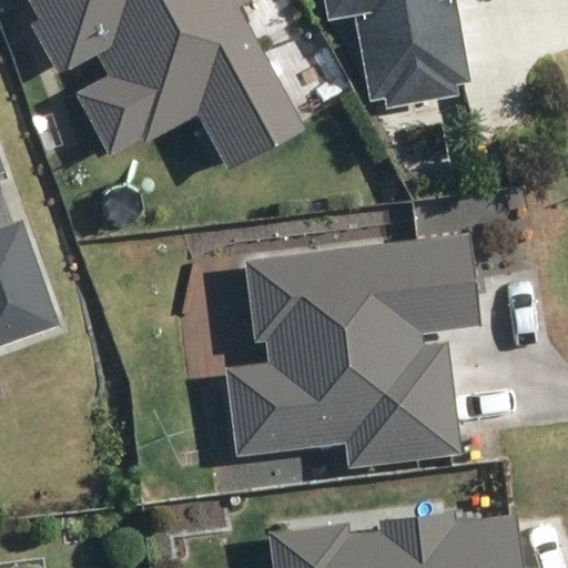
[(28,0),(38,17),(30,21),(59,74),(98,53),(109,73),(75,91),(110,155),(141,138),(144,143),(198,115),(226,169),(305,127),(242,9),(256,0),(28,0)]
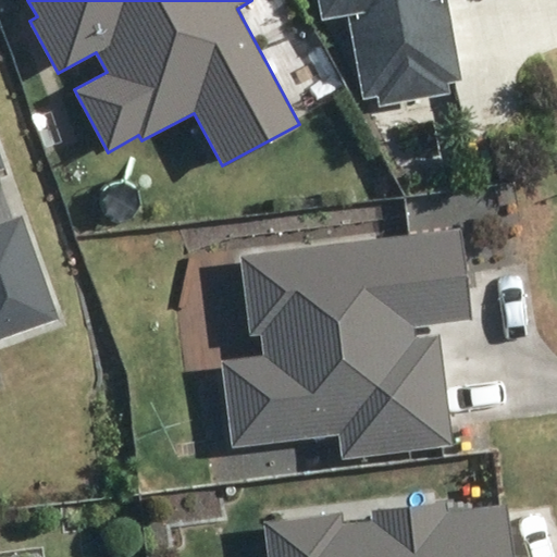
[(317,0),(321,17),(349,13),(363,98),(376,96),(379,104),(446,93),(444,79),(459,76),(445,0),(317,0)]
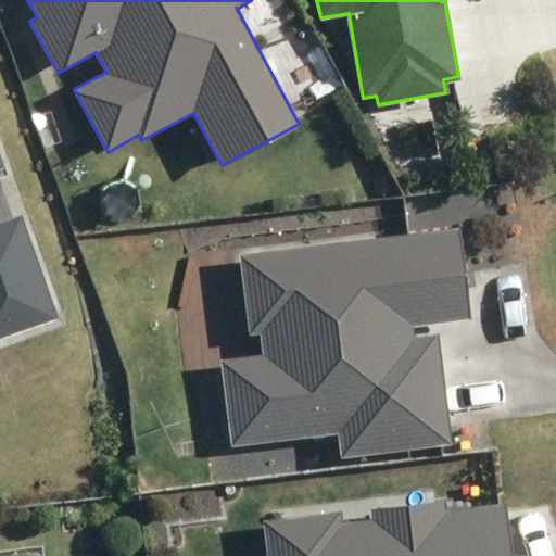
[(0,337),(59,317),(23,214),(0,222),(0,168),(4,167),(0,154),(0,337)]
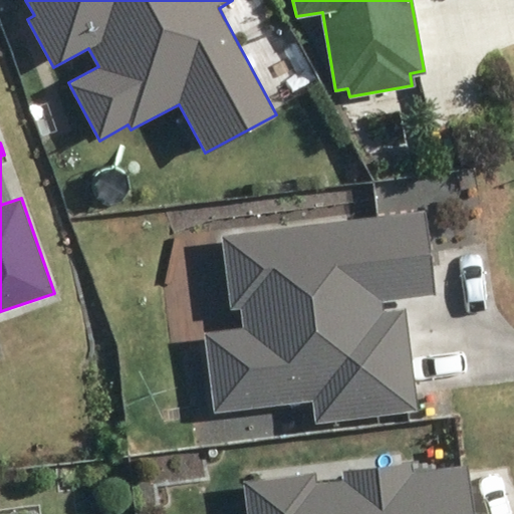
[(242,328),(205,332),(214,413),(311,401),(314,422),(418,410),(406,306),(382,309),(381,301),(435,295),(425,210),(222,234),(231,311),(240,309),(242,328)]
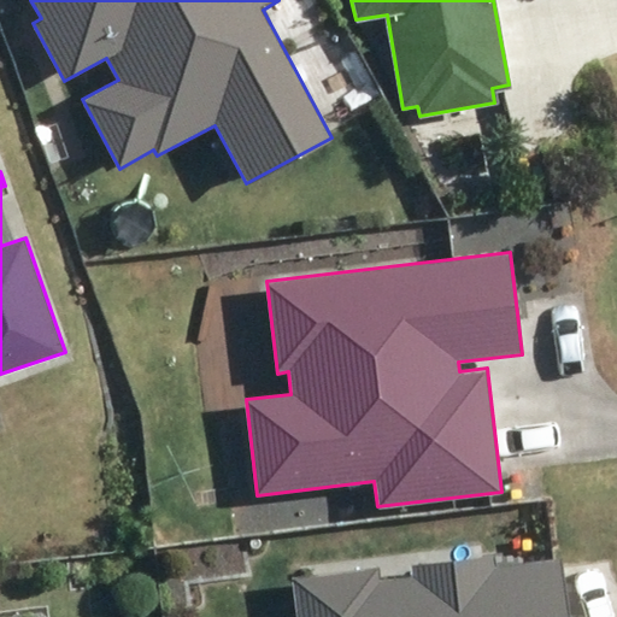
[(568,616),(560,558),(494,566),(493,556),(412,565),(413,576),(380,580),(378,566),(292,576),(295,616),(568,616)]
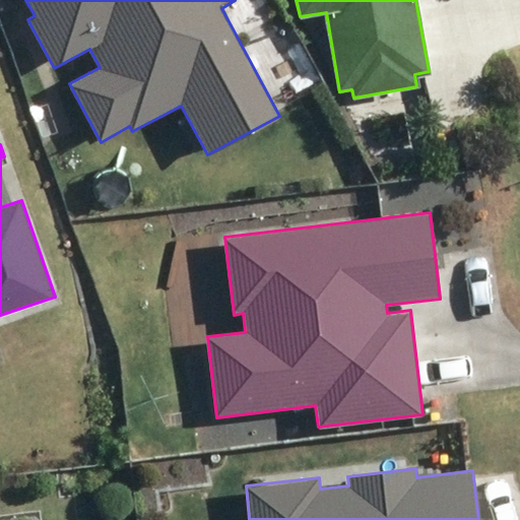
All buildings are outlined.
